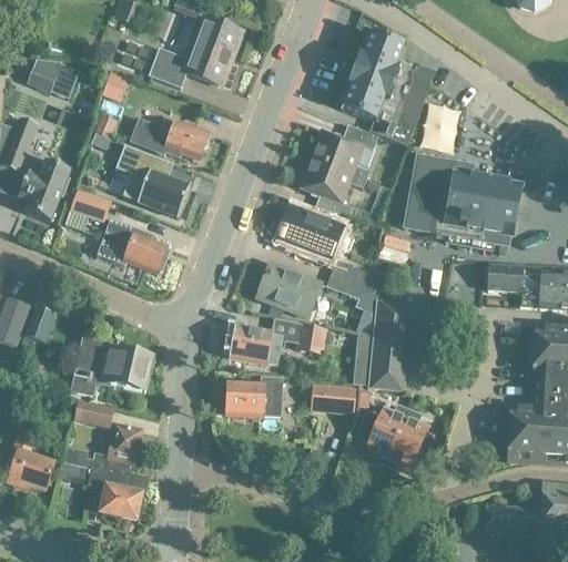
[(109,14),(125,20),(132,1),(129,0),(114,0),(109,14)]
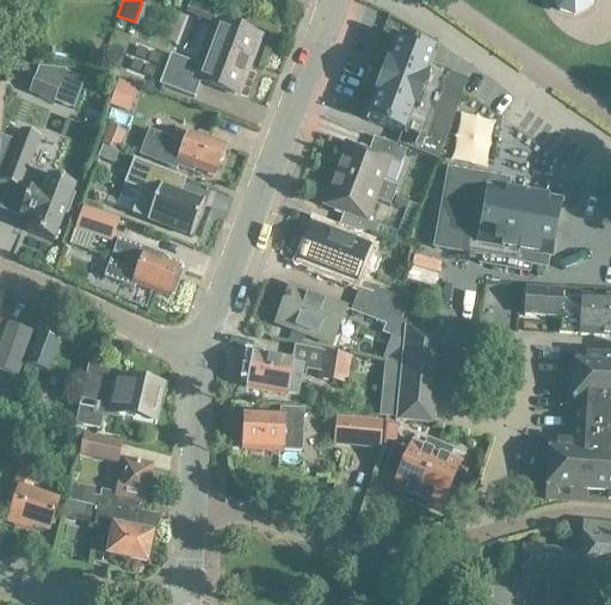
[(556,0),(559,6),(574,11),(587,4),(588,0),(556,0)]
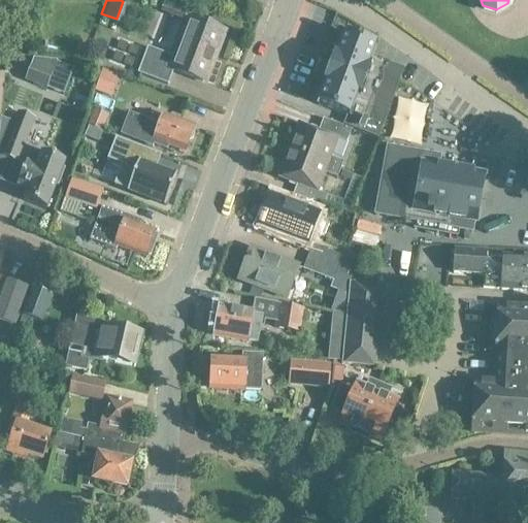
[(147,42),(137,68),(167,79),(172,65),(202,76),(212,50),(217,51),(225,28),(189,13),(173,53),(147,42)]
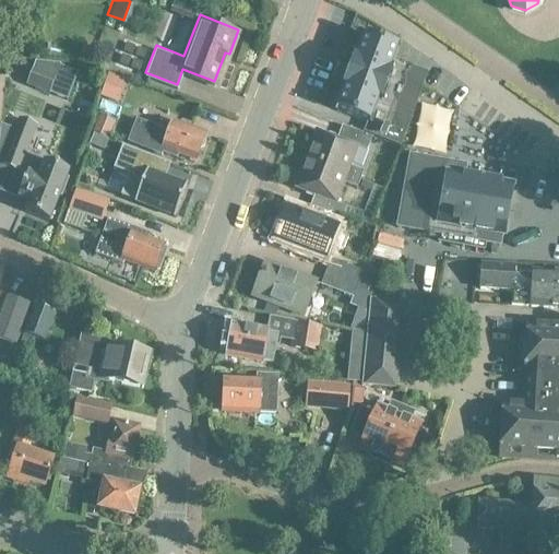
[(368,118),(364,128),(400,141),(426,70),(393,58),(397,45),(389,42),(391,36),(375,30),(372,36),(364,33),(355,54),(354,52),(351,60),(355,61),(348,78),(345,77),(342,84),(344,84),(335,106),(368,118)]
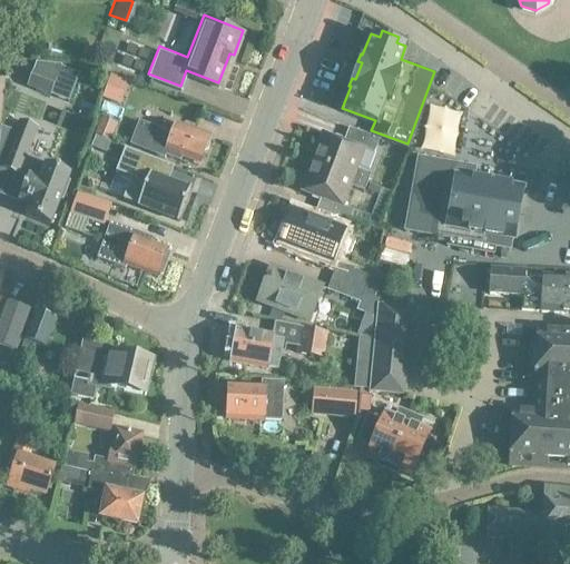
[(50,91),(57,75),(33,66),(27,82),(50,91)]
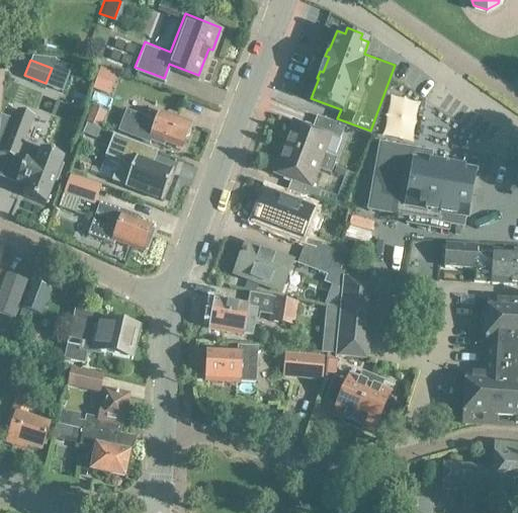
[(106,89),(113,69),(101,64),(93,85),(106,89)]
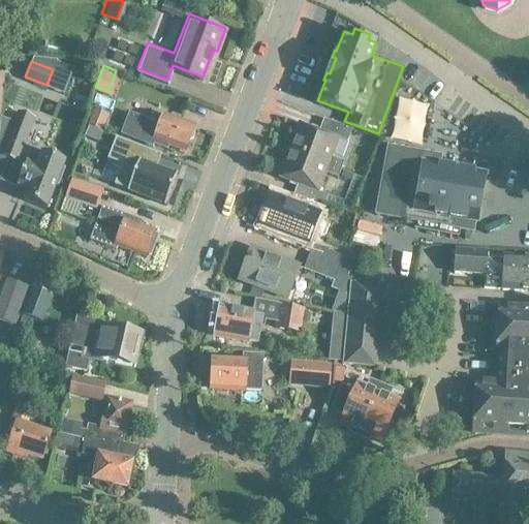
[(88,123),(96,126),(103,110),(92,105),(86,122),(88,123)]
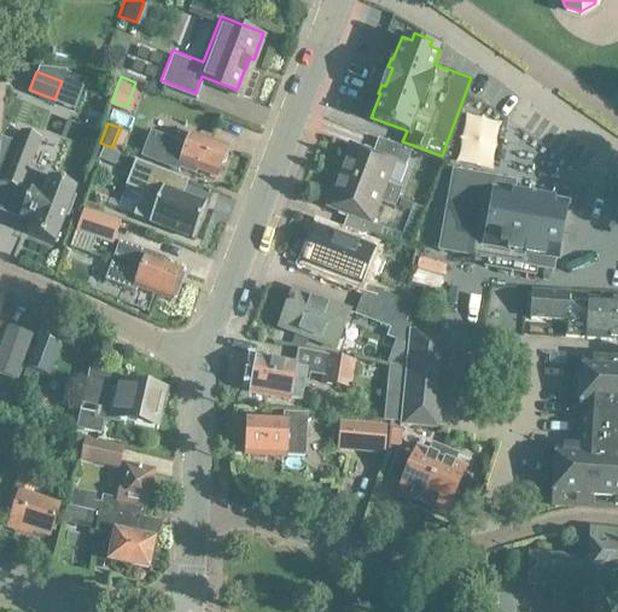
[(191,129),(186,143),(174,138),(174,137),(151,127),(140,152),(179,167),(179,165),(196,172),(197,167),(215,173),(221,158),(225,157),(227,151),(225,147),(227,143),(191,129)]
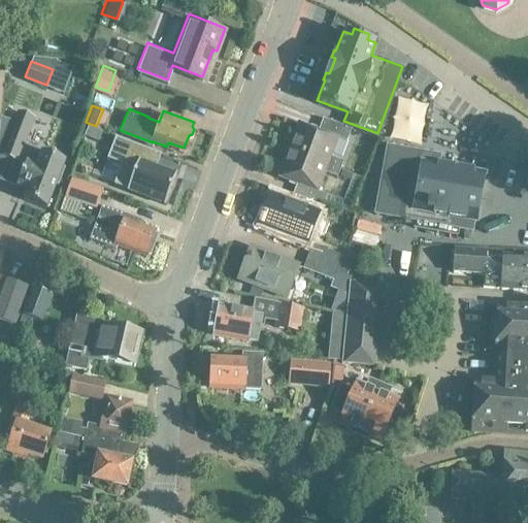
[(33,117),(17,110),(0,154),(24,162),(15,184),(27,188),(23,197),(45,206),(55,182),(57,183),(64,165),(61,164),(64,158),(23,143),(33,117)]
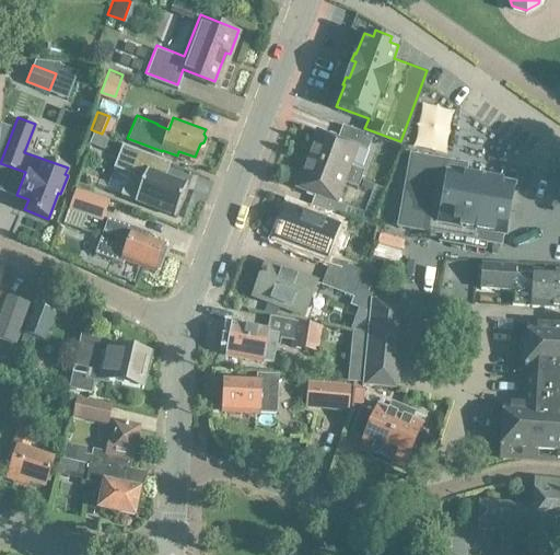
[(316,127),(305,155),(360,176),(363,168),(350,163),(358,143),(366,147),(372,134),(341,123),(337,135),(316,127)]
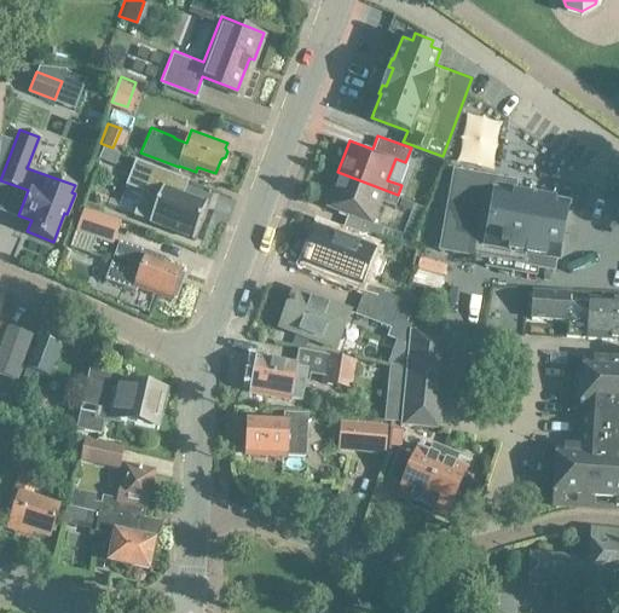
[(115,162),(119,150),(103,144),(99,156),(115,162)]
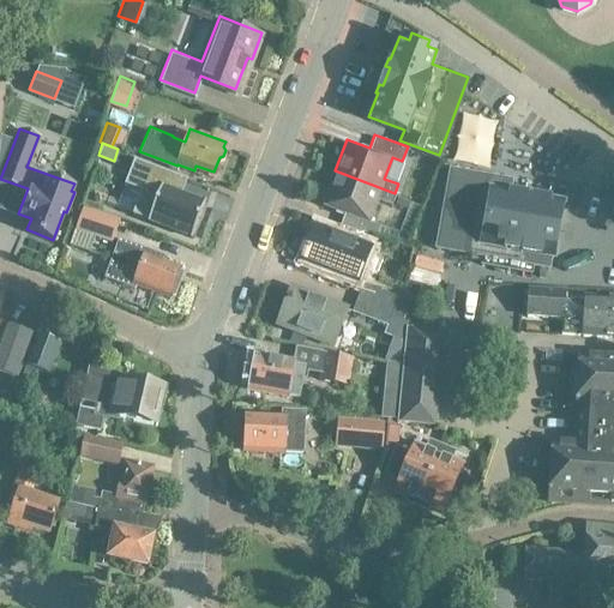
[(191,234),(204,199),(203,199),(181,191),(175,188),(181,173),(133,155),(124,181),(140,187),(132,211),(148,217),(149,218),(149,217),(190,233),(191,234)]
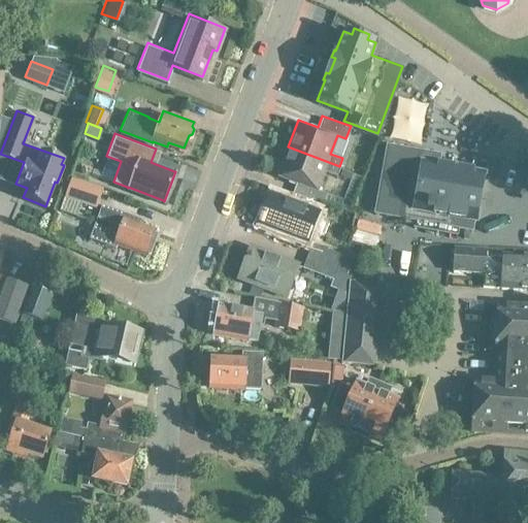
[(475,219),(484,171),(437,163),(439,153),(387,143),(374,210),(404,216),(403,219),(414,221),(414,225),(457,232),(458,226),(471,228),(473,218),(475,219)]
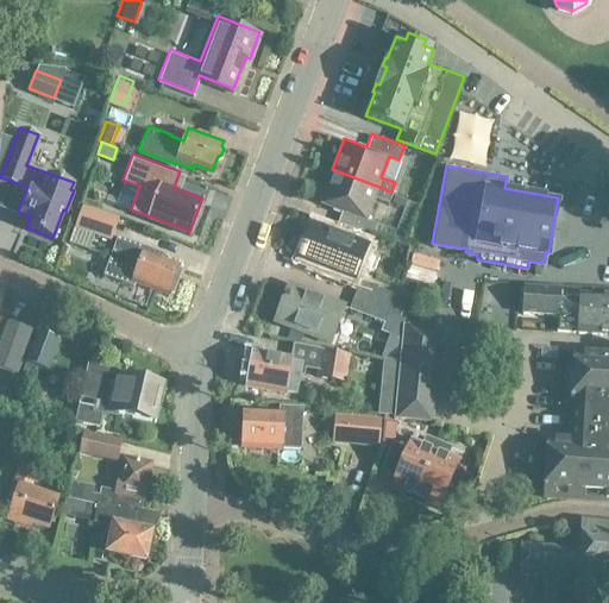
[(391,192),(332,169),(320,200),(341,208),(337,220),(372,231),(377,220),(366,217),(374,195),(389,201),(391,192)]
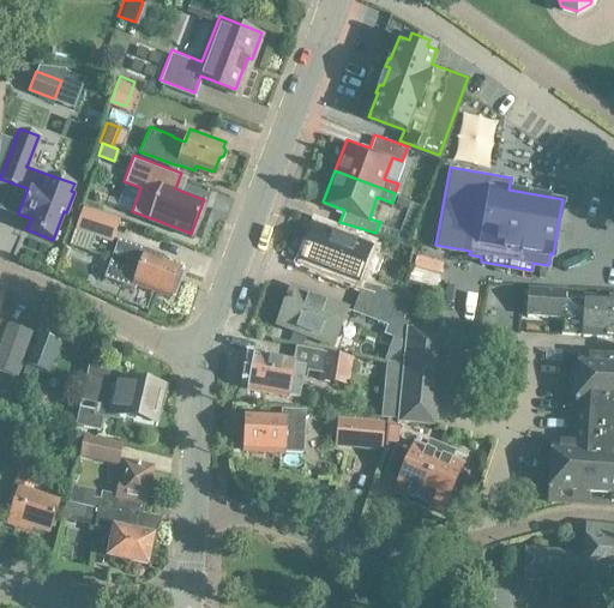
[(116,220),(84,209),(79,223),(112,234),(116,220)]
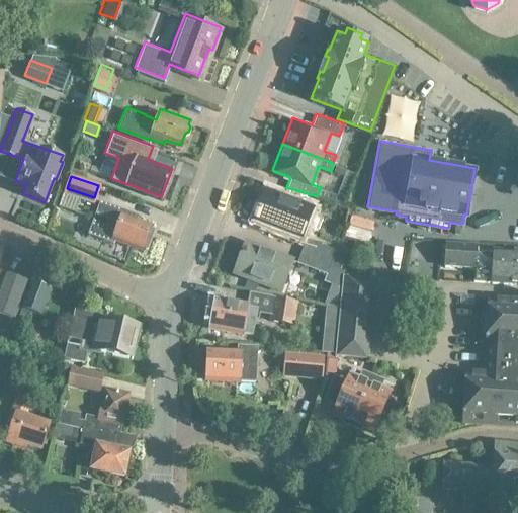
[(266,187),(254,218),(299,236),(312,205),(266,187)]
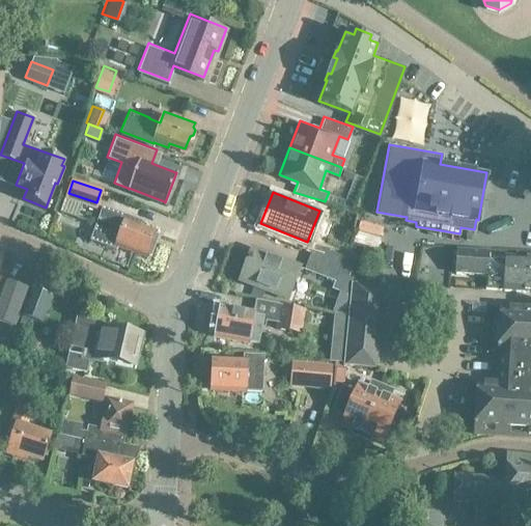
[(115,247),(116,244),(145,255),(147,251),(150,252),(154,242),(150,241),(156,229),(139,223),(141,219),(109,206),(102,204),(90,237),(115,247)]
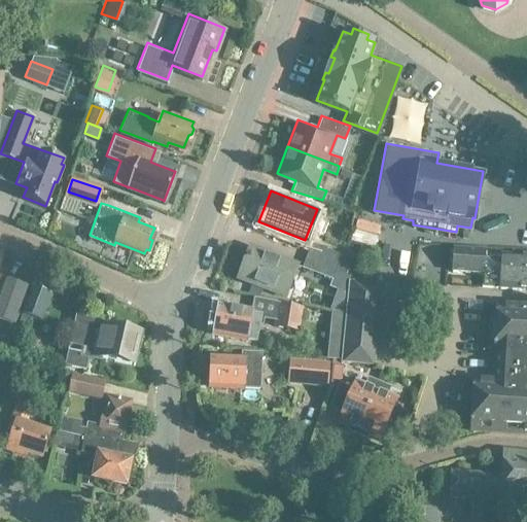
[(63,221),(80,231),(89,215),(71,206),(63,221)]
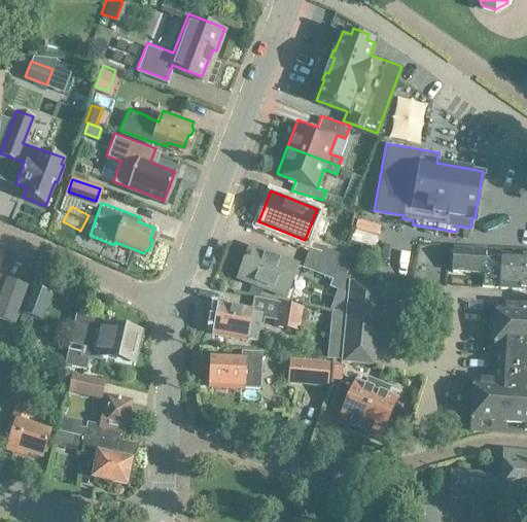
[(357,216),(354,227),(378,233),(381,223),(357,216)]
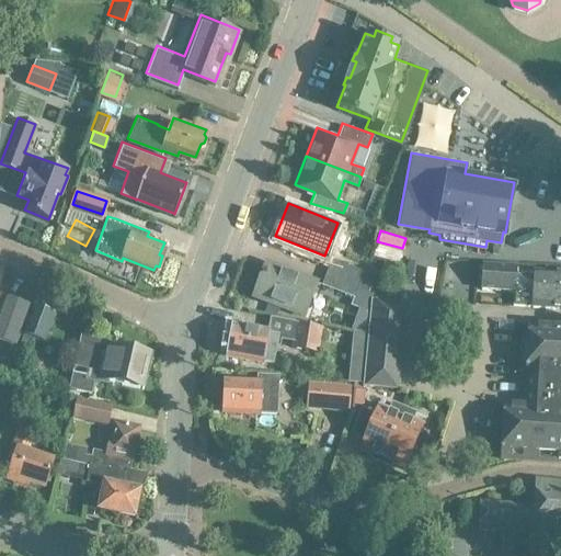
[(254,249),(276,251),(277,238),(255,237),(254,249)]
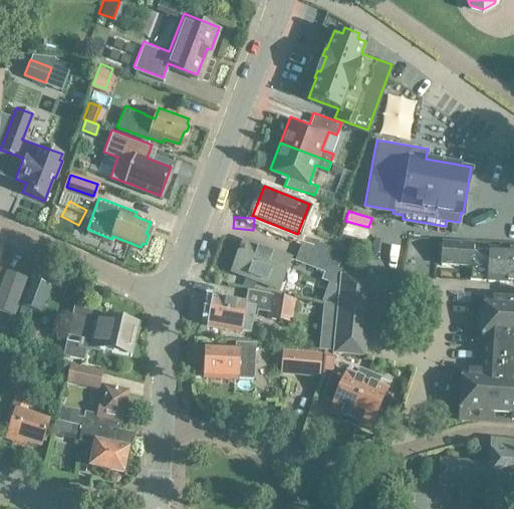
[(303,236),(299,247),(328,259),(329,256),(333,247),(303,236)]
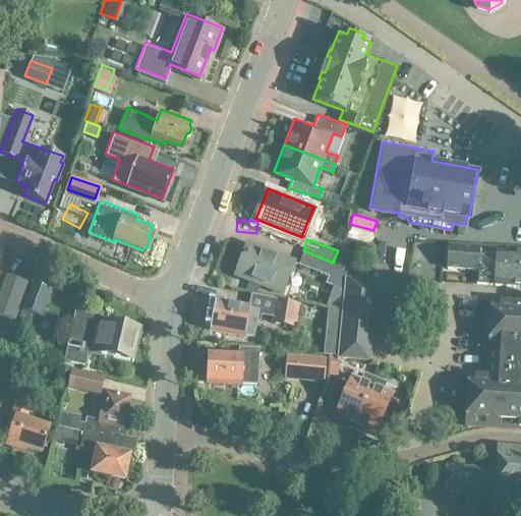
[(357,240),(348,265),(362,270),(371,245),(357,240)]
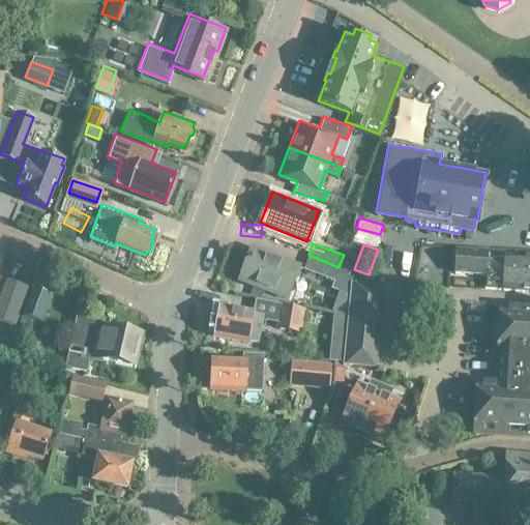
[(252,246),(239,278),(286,295),(298,264),(252,246)]
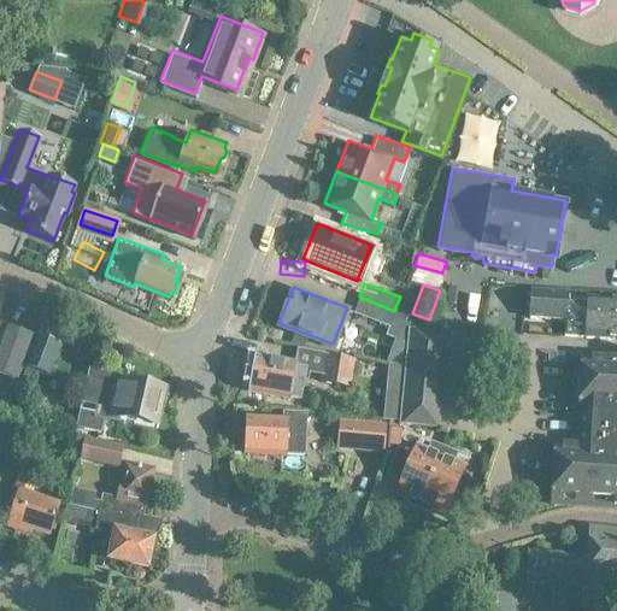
[(585,333),(587,299),(568,298),(568,291),(530,288),(528,313),(564,317),(564,332),(585,333)]
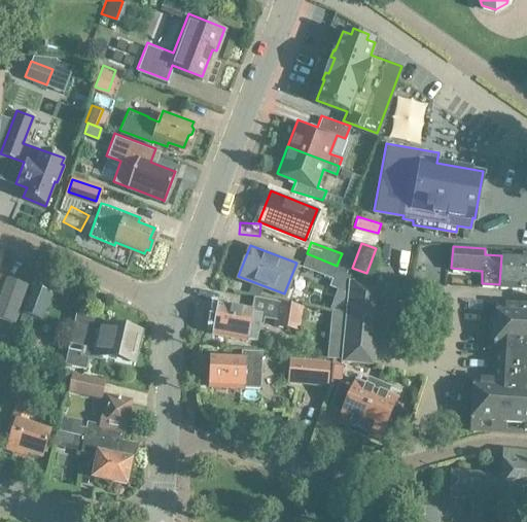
[(123,251),(120,263),(154,269),(156,258),(123,251)]
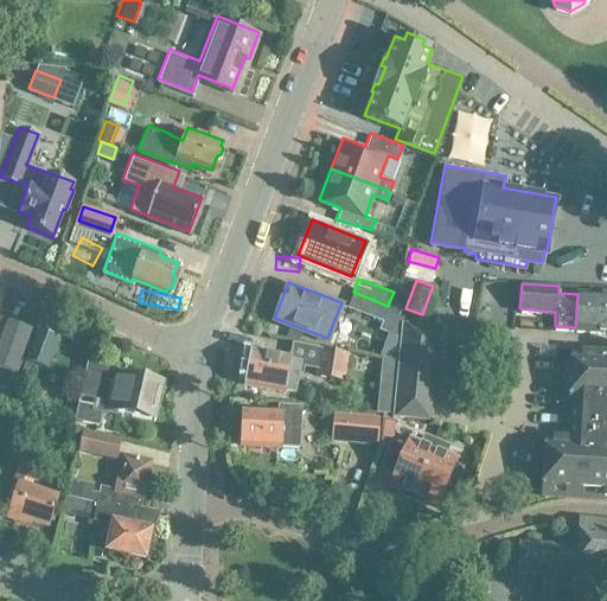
[(394,292),(389,302),(400,306),(404,293),(395,289),(394,292)]
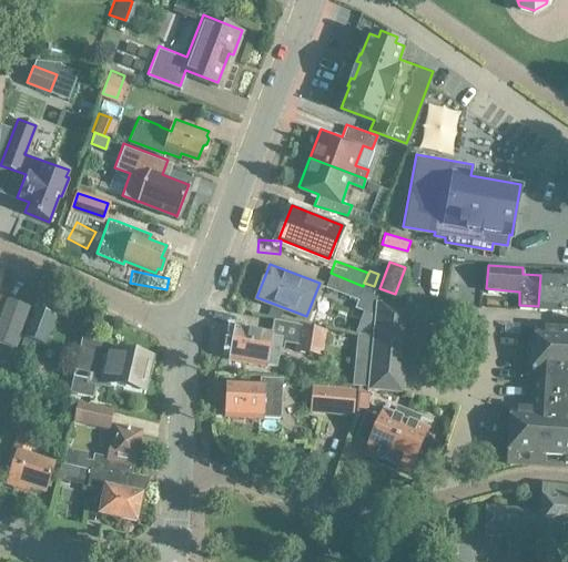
[(567,273),(540,272),(540,275),(538,306),(538,307),(567,308),(567,273)]
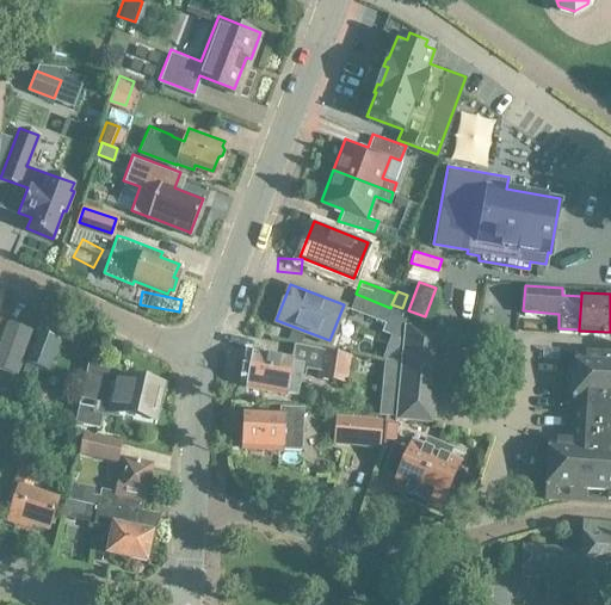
[(390,308),(356,294),(350,307),(386,321),(388,315),(390,308)]
